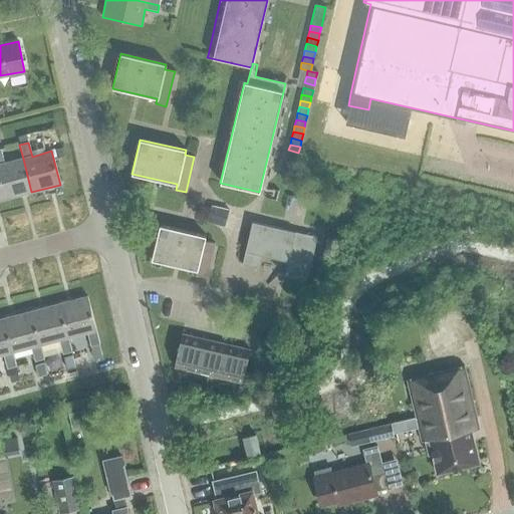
[(0,149),(0,185),(4,199),(31,192),(23,159),(4,164),(0,150),(0,149)]
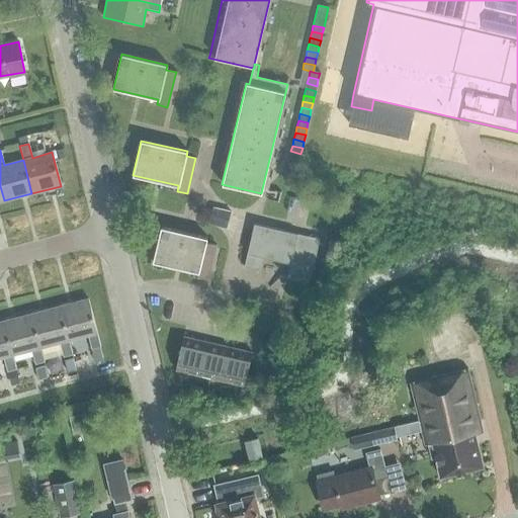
[(317,194),(313,204),(332,210),(335,200),(317,194)]
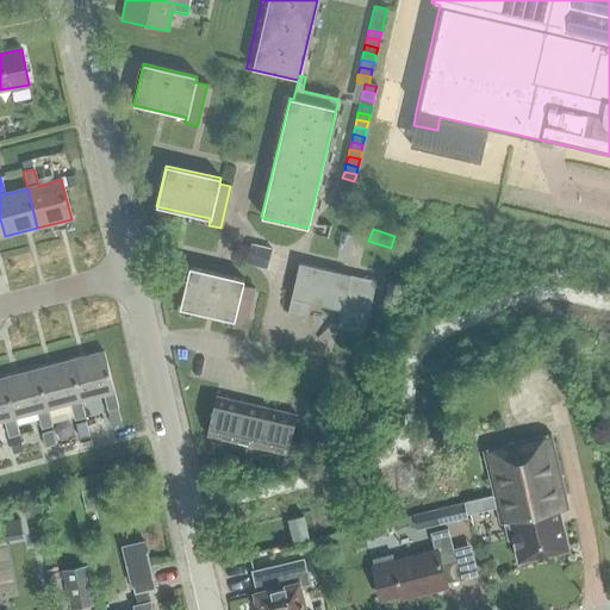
[(267,265),(271,249),(247,243),(243,259),(267,265)]
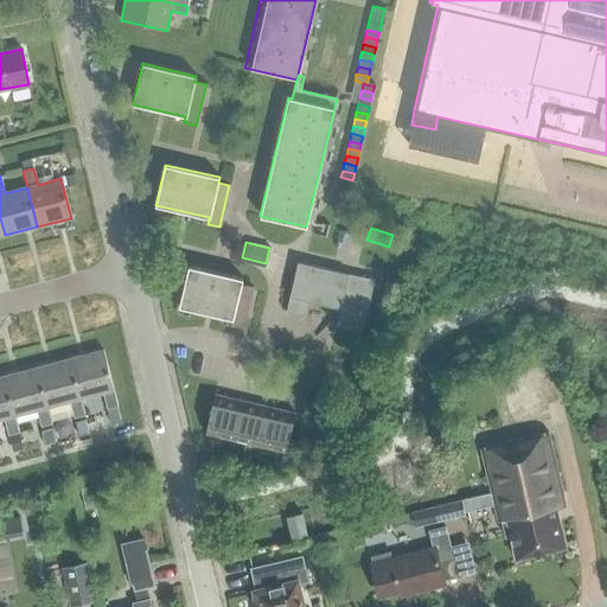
[(307,301),(339,310),(336,326),(362,332),(374,280),(305,264),(298,262),(286,313),(304,317),(307,301)]
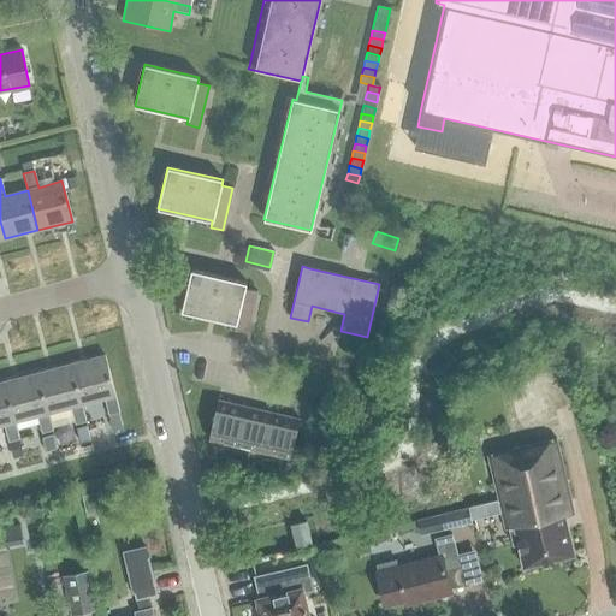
[(235,324),(234,330),(247,333),(255,296),(256,291),(244,289),(247,283),(191,270),(183,307),(182,312),(235,324)]
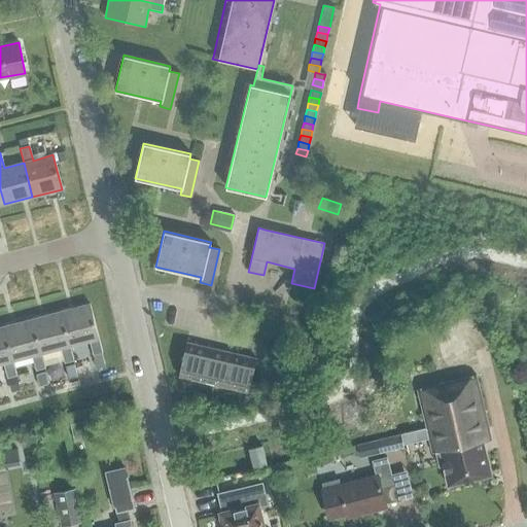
[(90,305),(61,312),(70,346),(89,341),(93,355),(102,353),(90,305)]
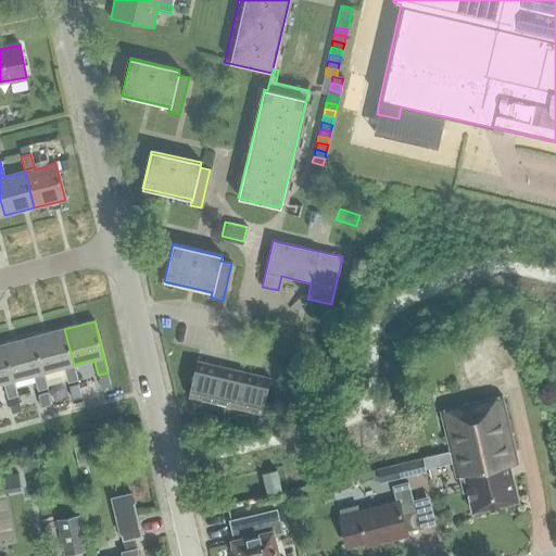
[(77,380),(74,365),(64,329),(34,337),(43,374),(64,368),(67,383),(68,382),(77,380)]
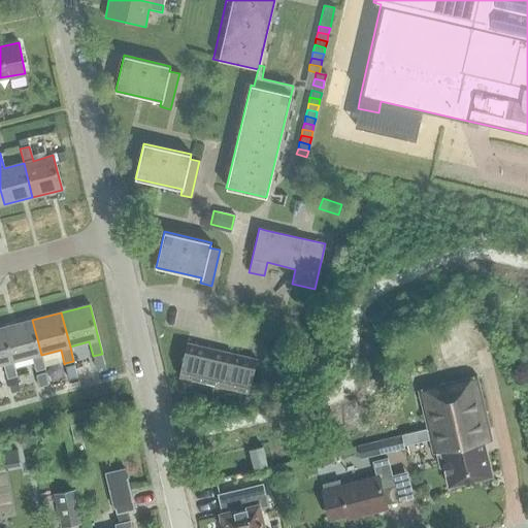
[(32,320),(3,328),(12,362),(32,357),(36,371),(45,369),(41,355),(32,320)]
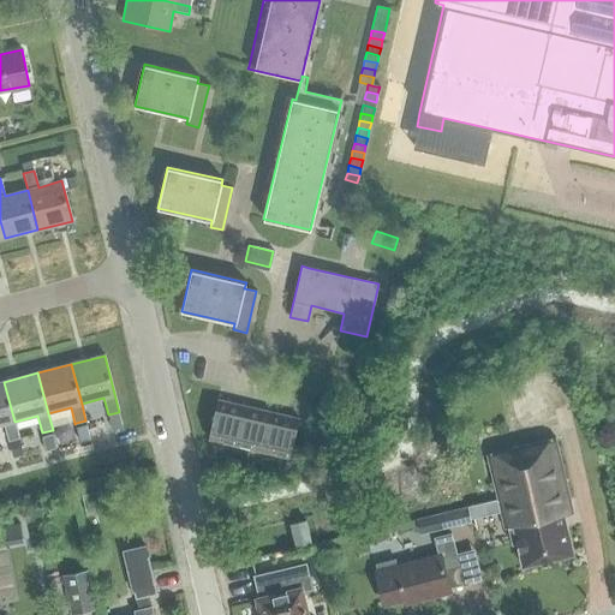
[(15,422),(4,382),(0,382),(0,425),(4,424),(9,441),(19,439),(15,422)]
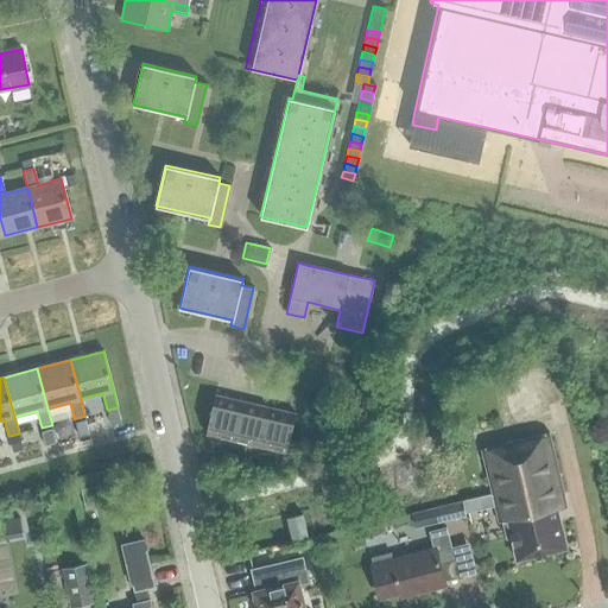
[(210,436),(286,453),(296,415),(215,396),(206,435),(210,436)]
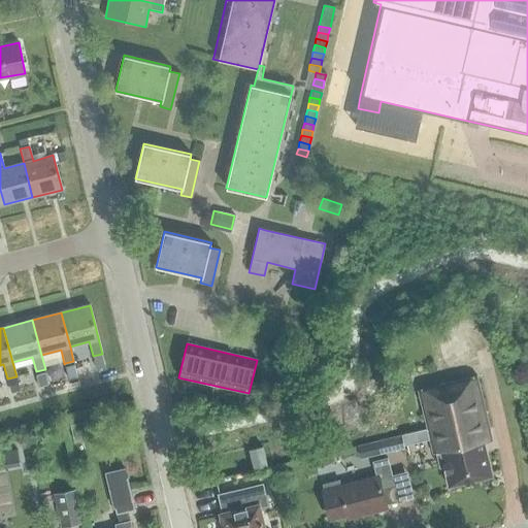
[(93,357),(96,369),(104,367),(101,355),(93,357)]
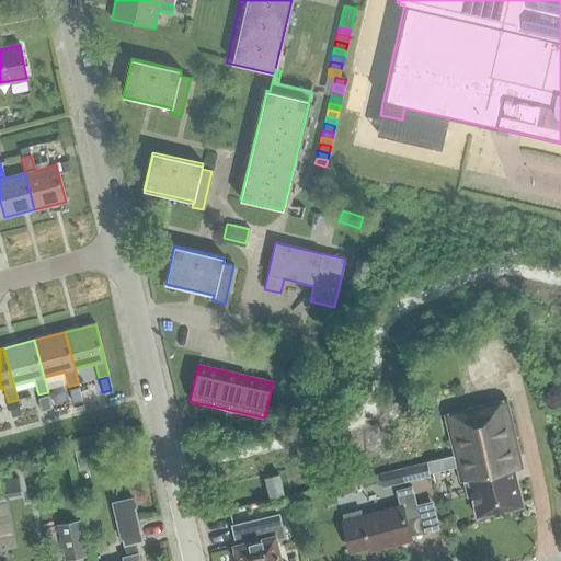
[(285,385),(283,393),(298,397),(300,389),(286,385),(285,385)]
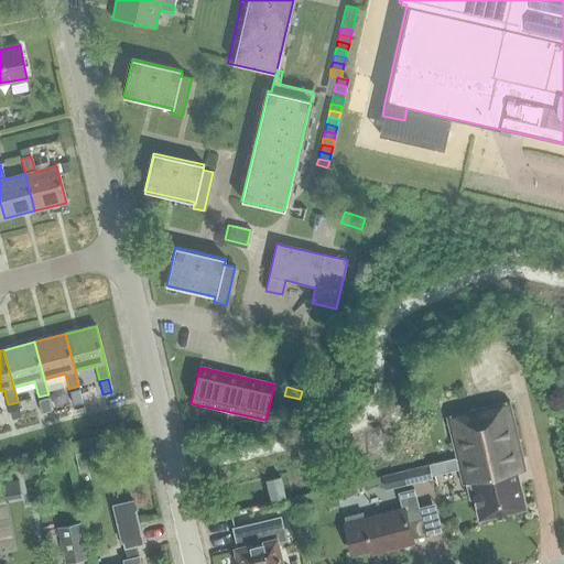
[(79,390),(71,392),(74,404),(83,402),(79,390)]
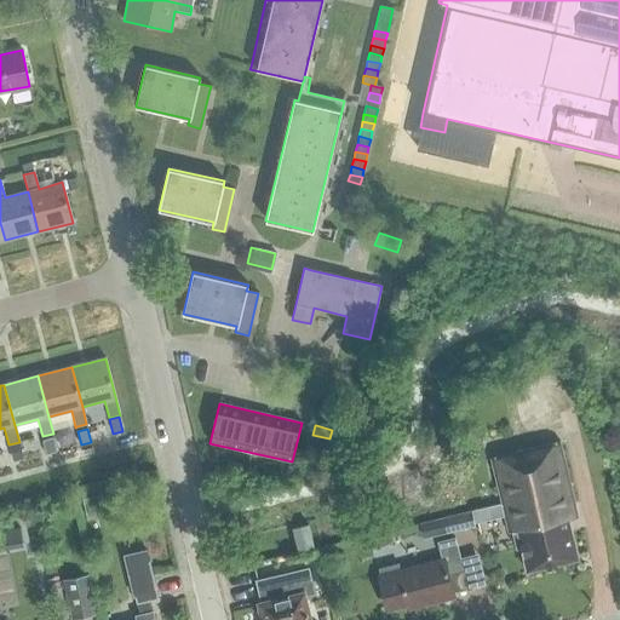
[(313,435),(311,445),(327,448),(329,438),(313,435)]
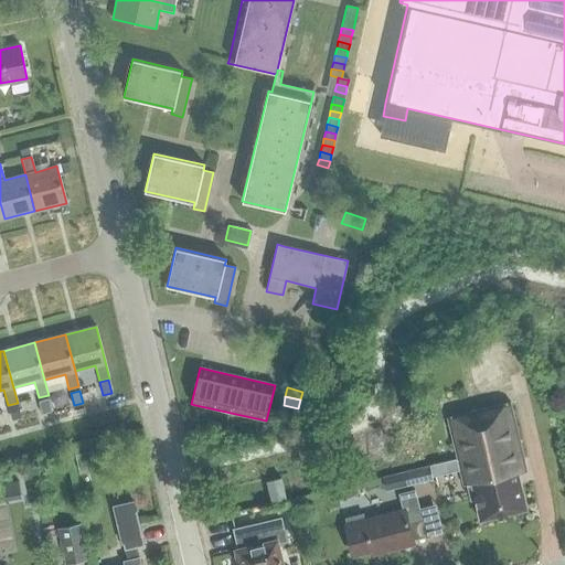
[(42,415),(52,413),(49,400),(39,402),(42,415)]
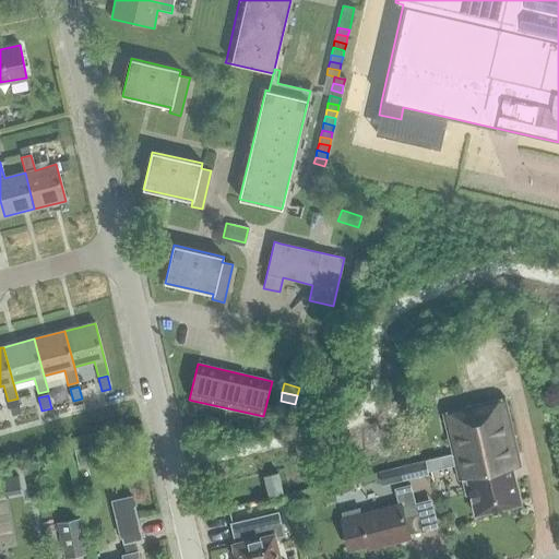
[(443,413),(459,480),(462,480),(465,495),(470,494),(475,515),(521,504),(513,468),(521,466),(506,399),(443,413)]
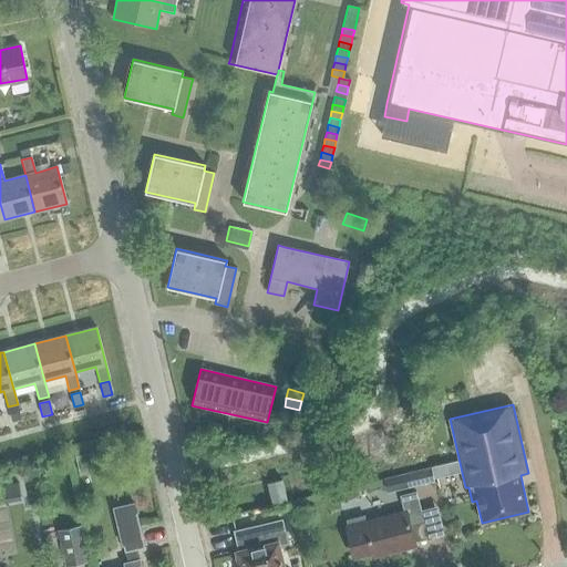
[(17,405),(9,408),(12,421),(21,419),(17,405)]
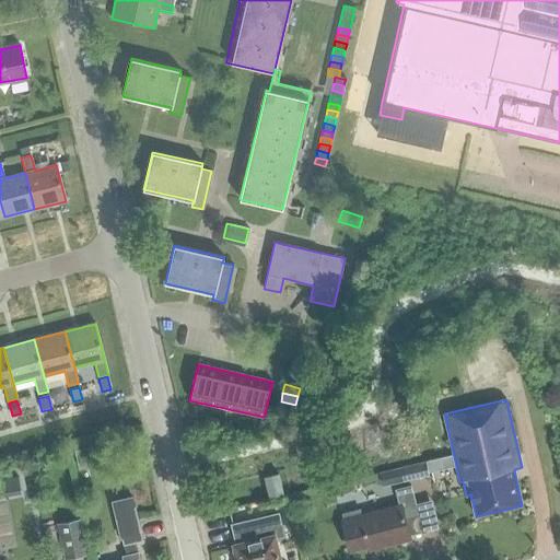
[(281,401),(279,410),(293,413),(295,405),(281,401)]
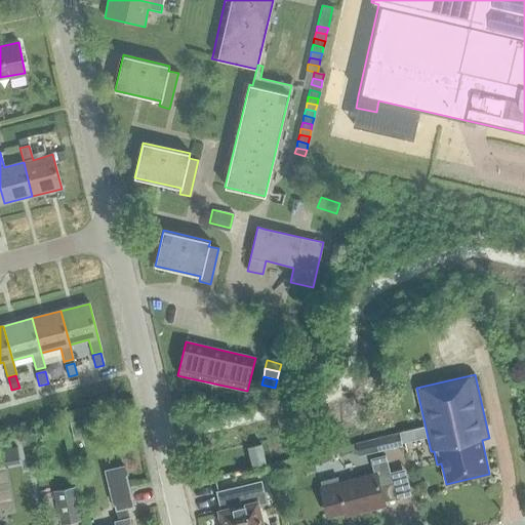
[(85,436),(82,420),(70,422),(73,439),(85,436)]
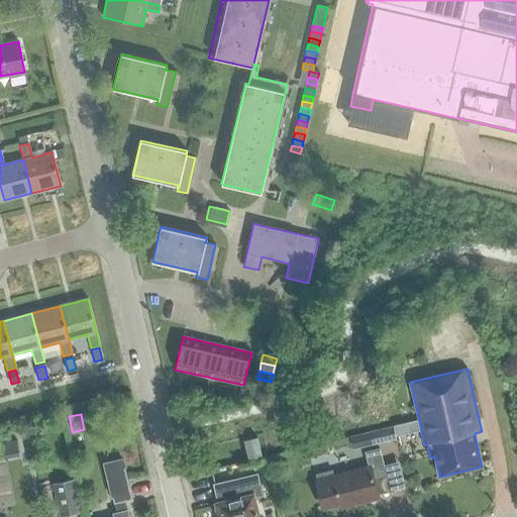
[(396,440),(393,428),(370,434),(373,446),(396,440)]
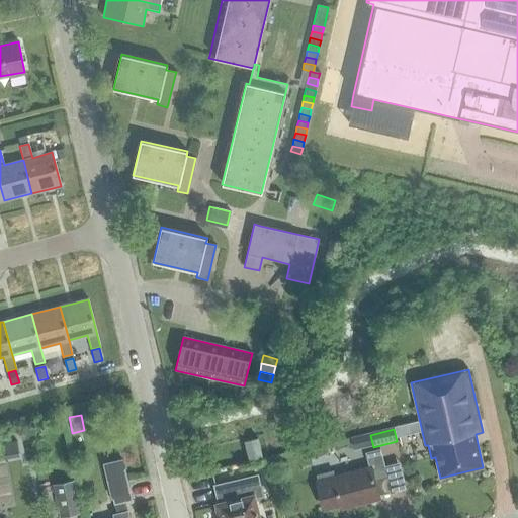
[(246,441),(250,459),(262,456),(258,438),(246,441)]
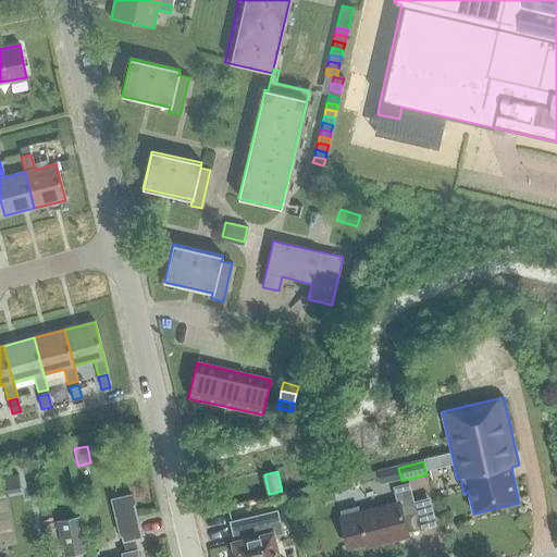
[(341,518),(348,547),(374,541),(375,544),(408,535),(403,516),(416,512),(409,483),(394,487),(398,504),(341,518)]
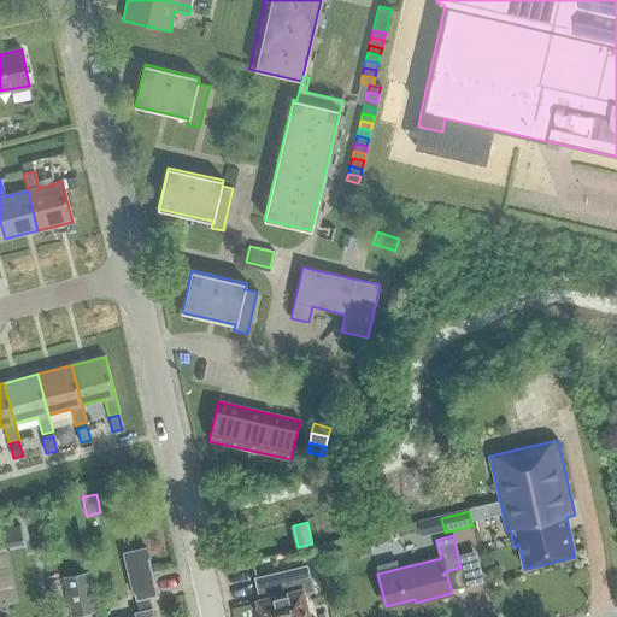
[(125,553),(136,601),(158,595),(151,566),(147,548),(125,553)]
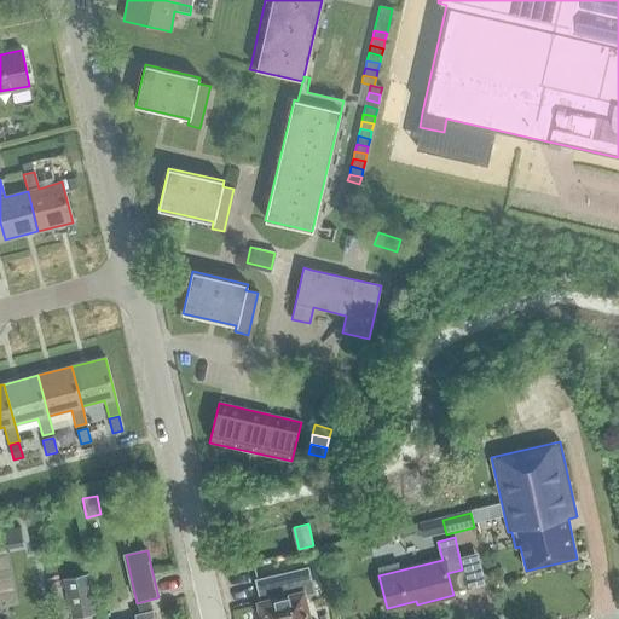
[(464,556),(469,586),(489,584),(484,554),(464,556)]
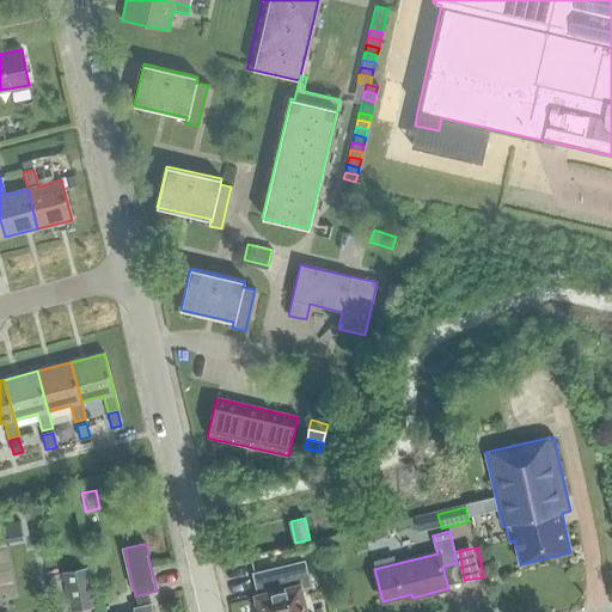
[(61,573),(69,611),(96,605),(87,567),(61,573)]
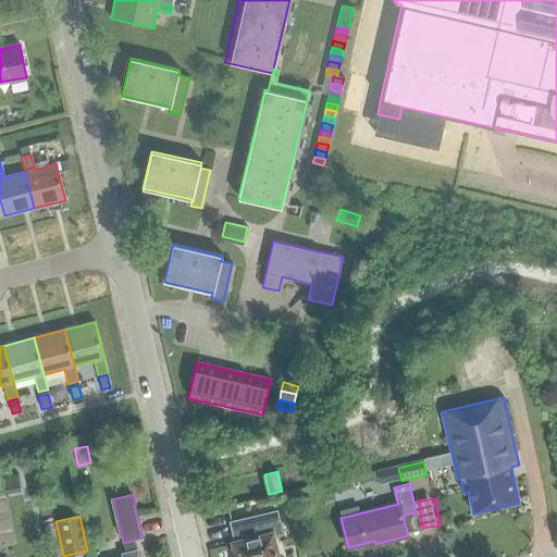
[(234,531),(244,529),(242,520),(232,523),(234,531)]
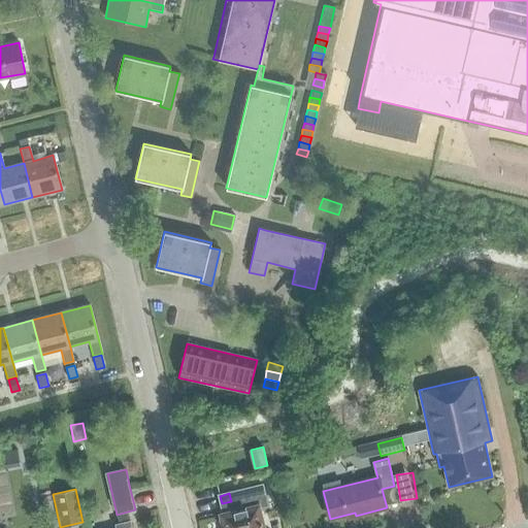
[(221,515),(224,527),(262,527),(261,521),(258,522),(257,518),(260,517),(258,508),(255,496),(231,501),(222,503),(221,503),(224,515),(221,515)]
